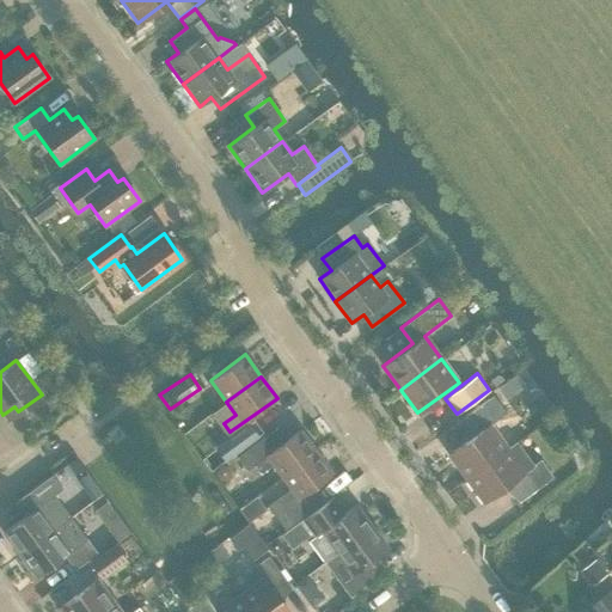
[(448,454),(465,478),(507,447),(489,424),(506,412),(493,396),(464,416),(477,433),(448,454)]
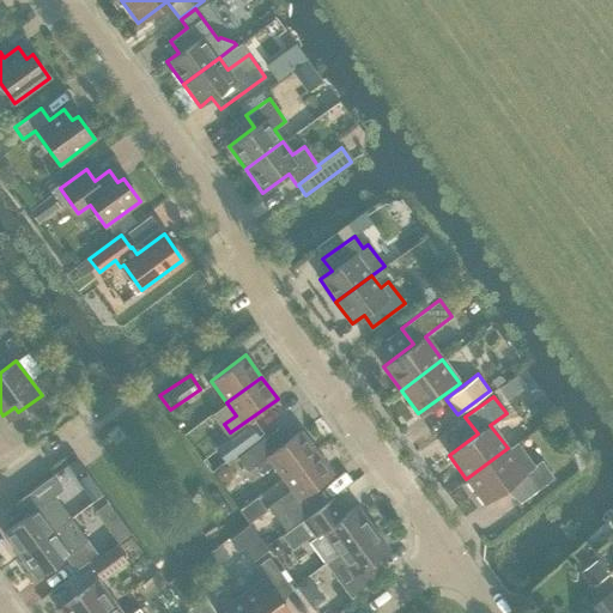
[(258,437),(248,424),(216,447),(225,461),(258,437)]
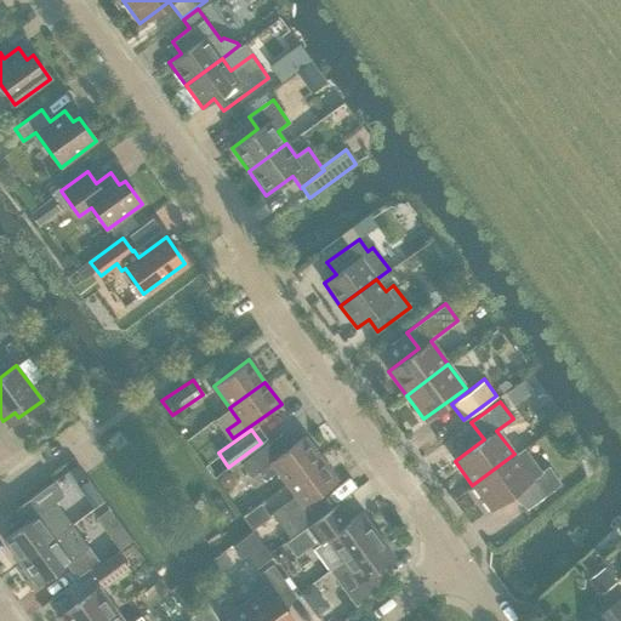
[(118,431),(107,439),(115,450),(126,442),(118,431)]
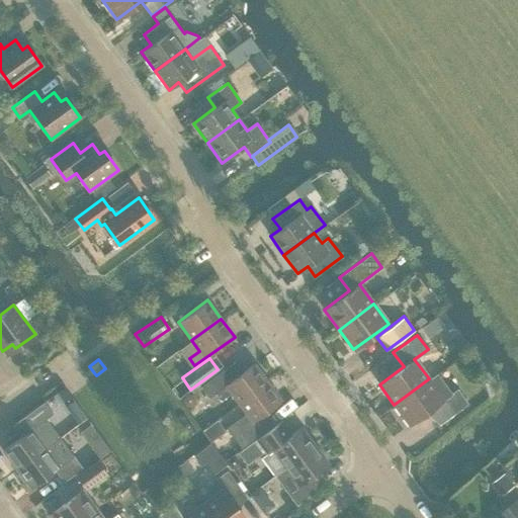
[(230,393),(238,404),(267,381),(254,363),(242,372),(234,362),(200,386),(208,398),(214,394),(220,400),(230,393)]
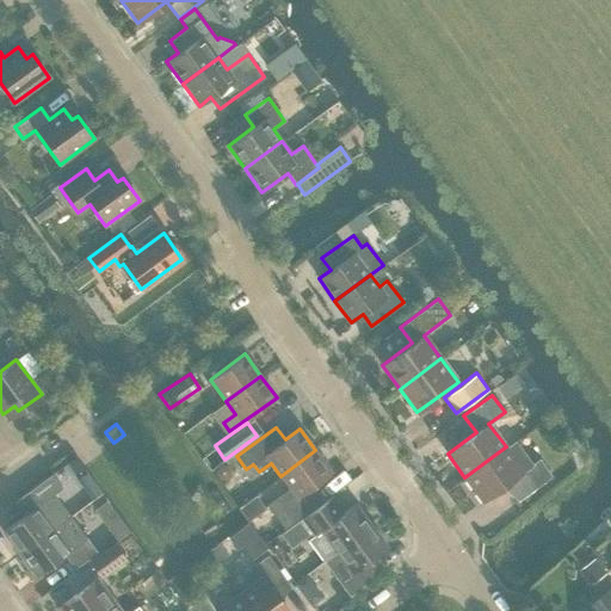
[(506,446),(464,477),(482,500),(511,480),(523,497),(551,476),(538,458),(531,464),(514,440),(506,446)]
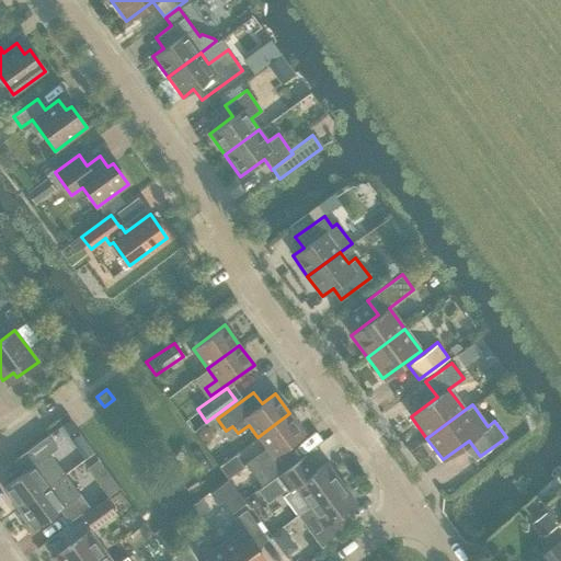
[(305,434),(289,413),(258,437),(266,448),(244,464),(261,485),(288,466),(278,453),(305,434)]
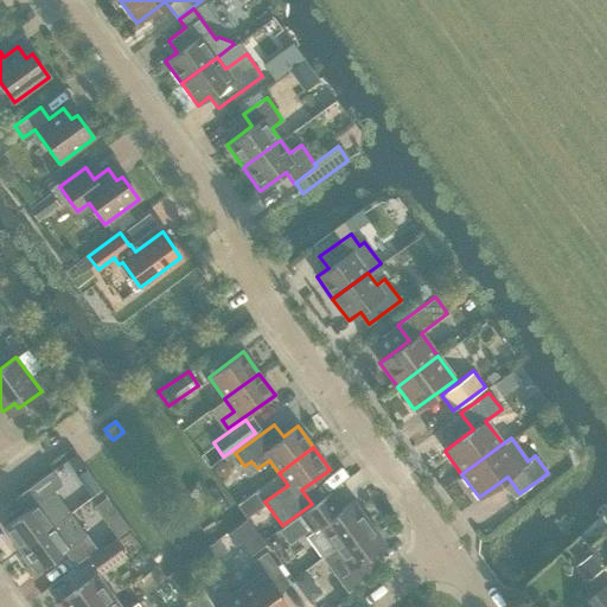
[(19,550),(52,525),(70,512),(53,490),(62,484),(51,470),(20,492),(31,508),(2,528),(19,550)]
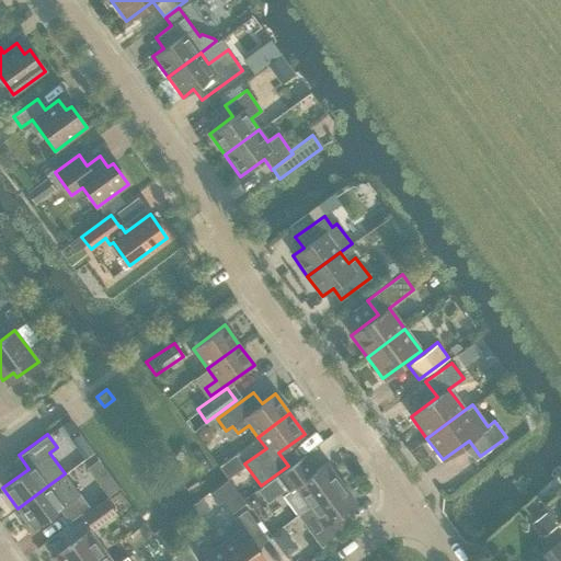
[(294,487),(308,506),(341,482),(325,462),(315,470),(307,459),(281,479),(289,490),(294,487)]
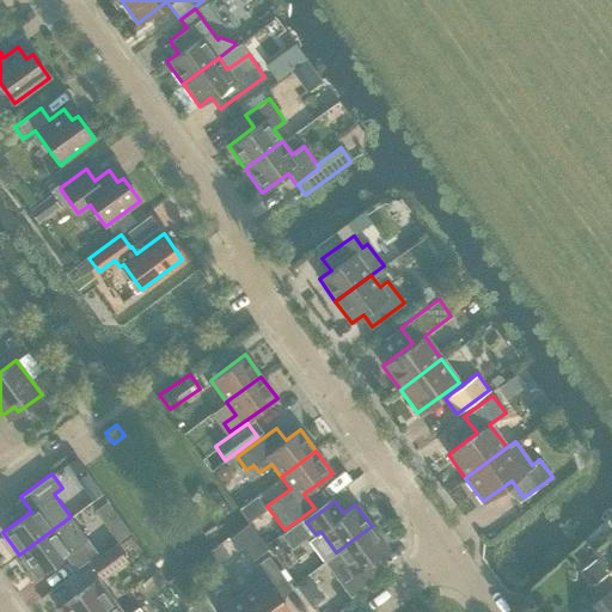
[(53,530),(19,555),(36,577),(65,556),(74,569),(97,552),(71,516),(53,530)]
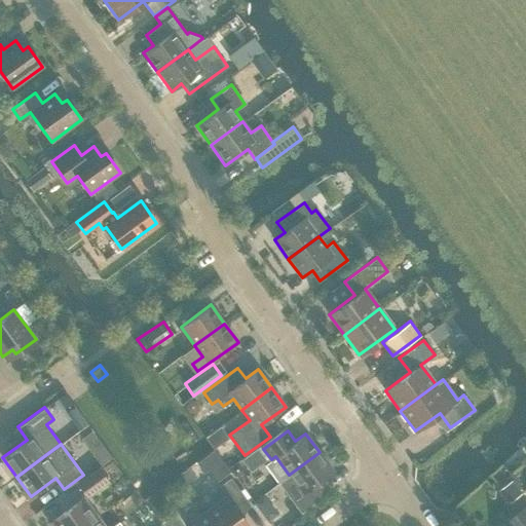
[(333,472),(320,452),(289,475),(278,483),(300,513),(331,490),(324,479),(333,472)]
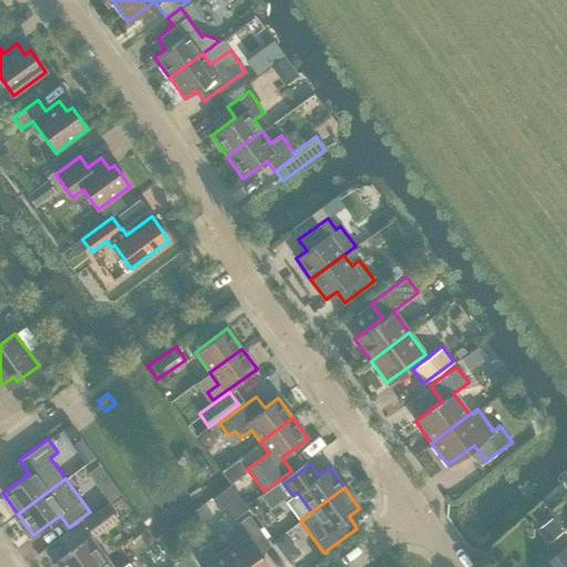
[(116,518),(105,503),(82,519),(93,535),(116,518)]
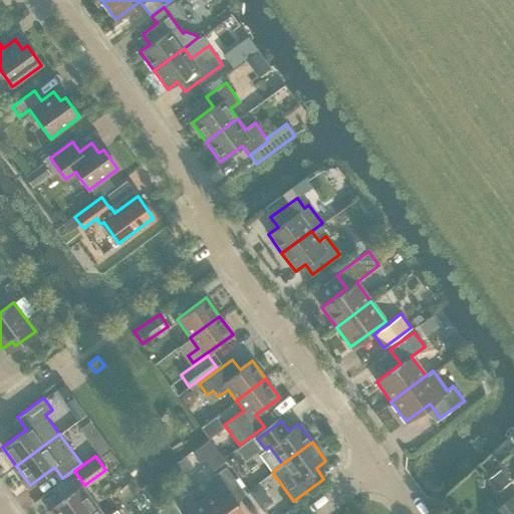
[(184,458),(176,463),(182,471),(189,465),(184,458)]
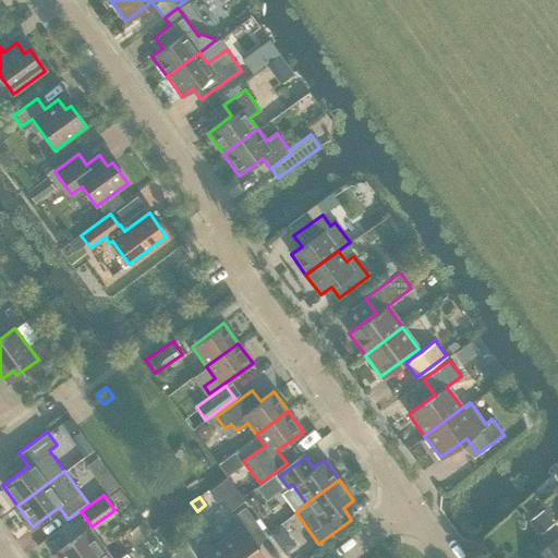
[(218,542),(229,557),(263,557),(249,538),(261,530),(244,507),(231,516),(239,526),(218,542)]
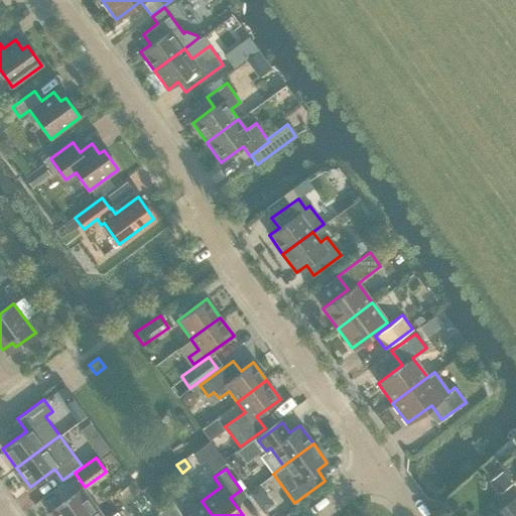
[(501,492),(513,482),(503,469),(491,479),(501,492)]
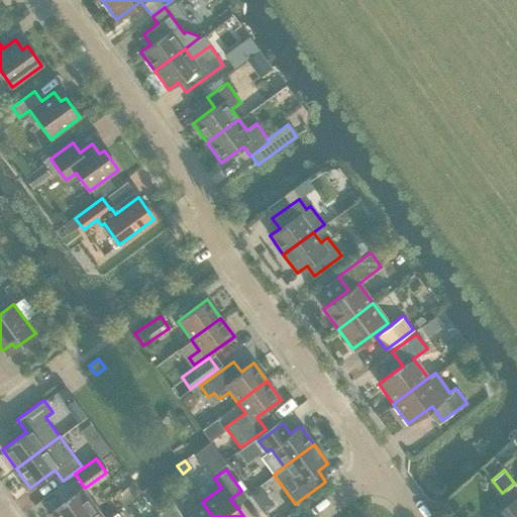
[(272,505),(259,487),(249,494),(263,512),(272,505)]
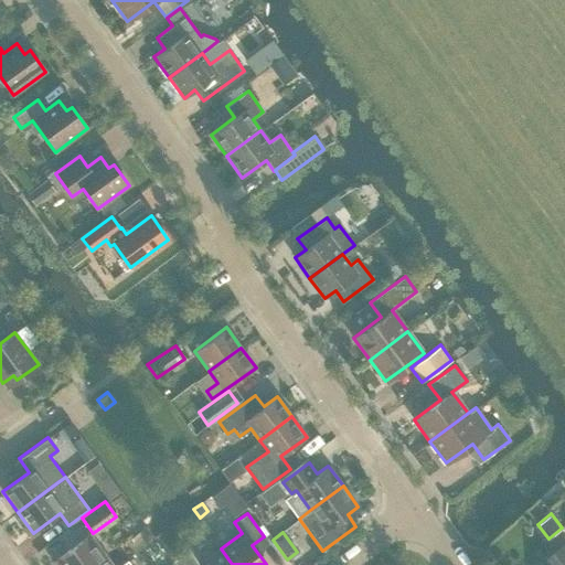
[(56,564),(94,564),(105,557),(89,535),(54,561),(56,564)]
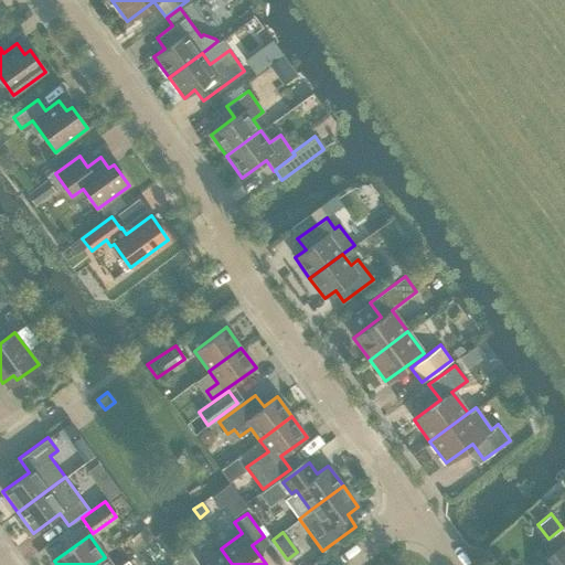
[(564,564),(564,544),(539,564),(564,564)]
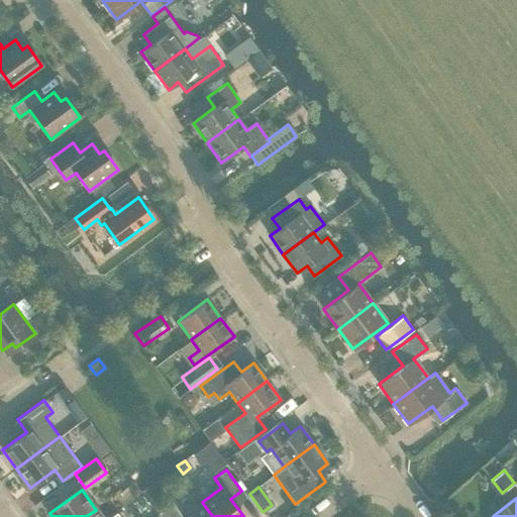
[(212,516),(202,502),(182,516),(212,516)]
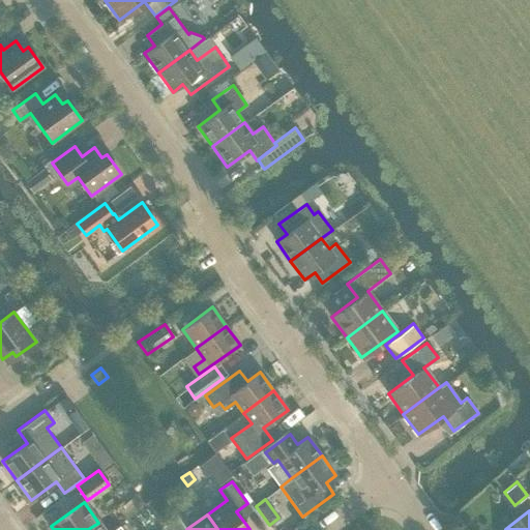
[(183,529),(174,518),(162,526),(165,529),(183,529)]
